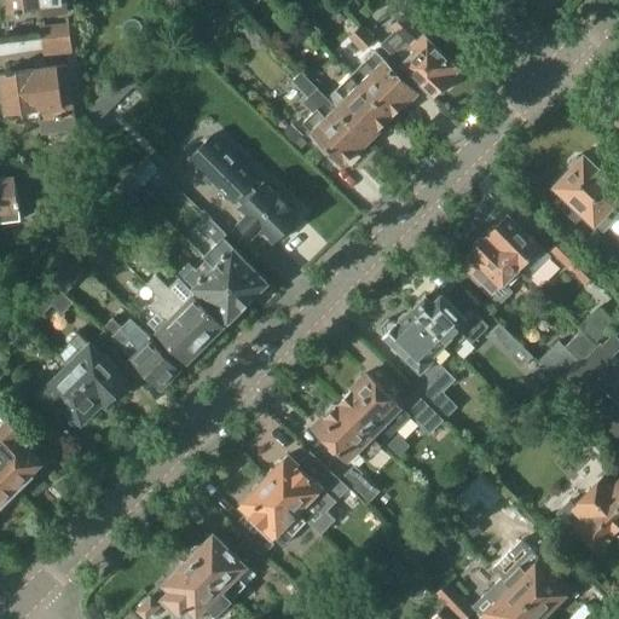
[(7,0),(10,13),(42,7),(44,16),(69,11),(68,0),(7,0)]
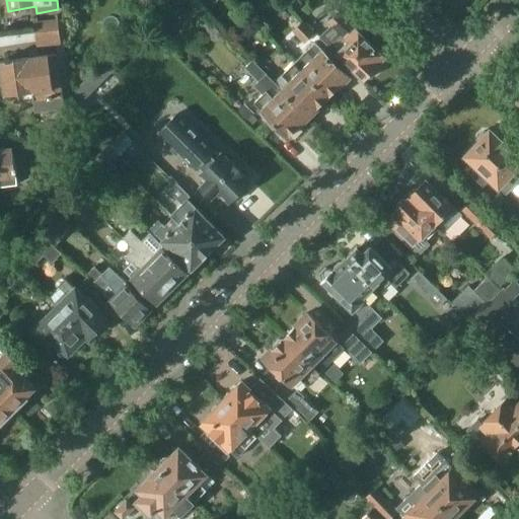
[(332,25),(321,36),(364,80),(367,77),(368,78),(372,78),(377,73),(377,69),(376,68),(386,58),(370,42),(374,38),(370,33),(366,38),(341,11),(329,22),(332,25)]
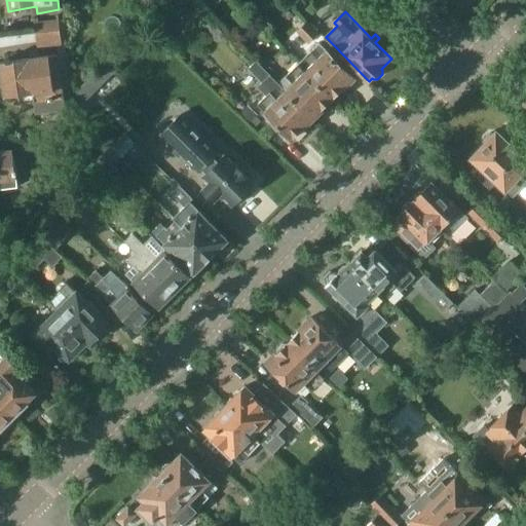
[(36,32),(61,29),(60,20),(60,16),(34,19),(36,32)]
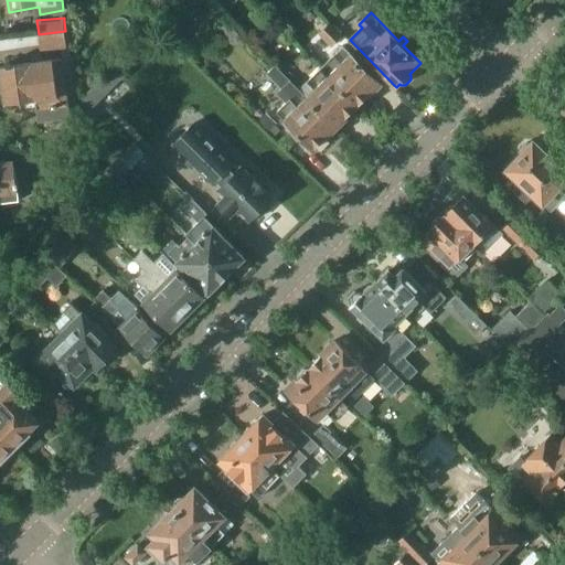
[(319,34),(332,48),(343,35),(330,22),(319,34)]
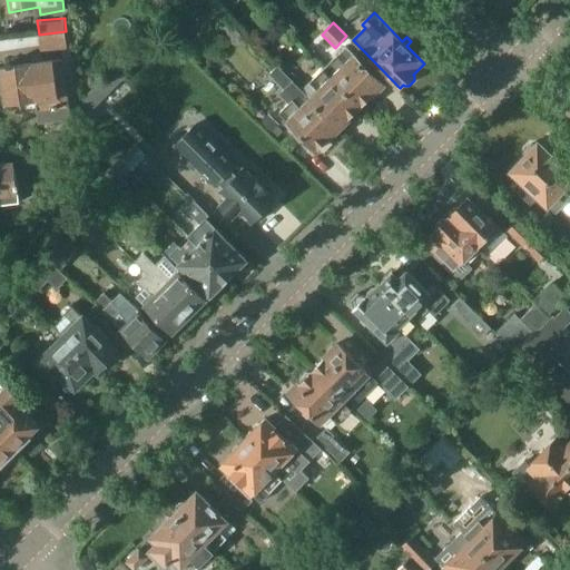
[(66,31),(39,35),(40,49),(68,47),(68,46),(66,31)]
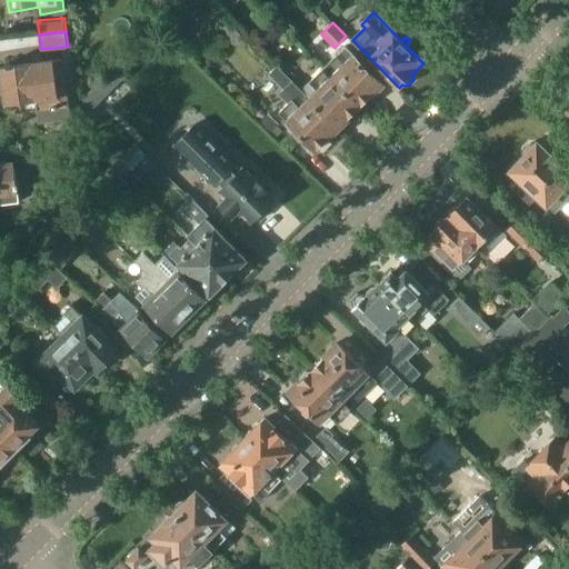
[(337,80),(361,105),(383,83),(353,53),(343,62),(337,55),(323,67),(337,80)]
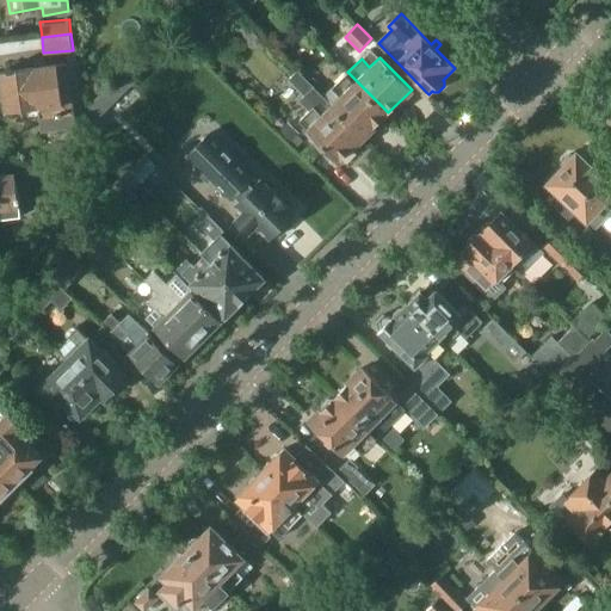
[(68,62),(35,67),(0,72),(6,112),(22,110),(23,121),(39,118),(39,119),(75,115),(68,62)]
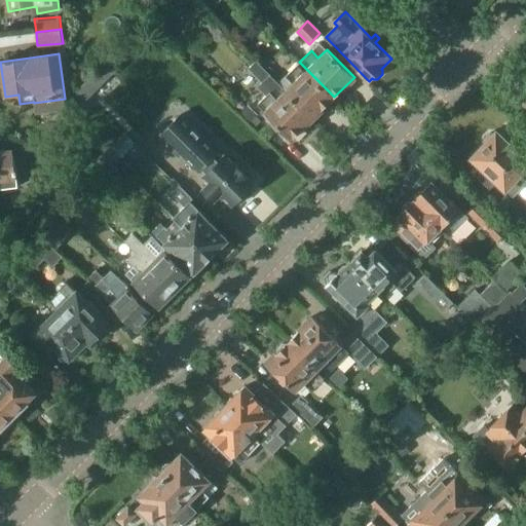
[(292,139),(313,118),(278,82),(257,61),(248,69),(269,90),(258,104),(292,139)]
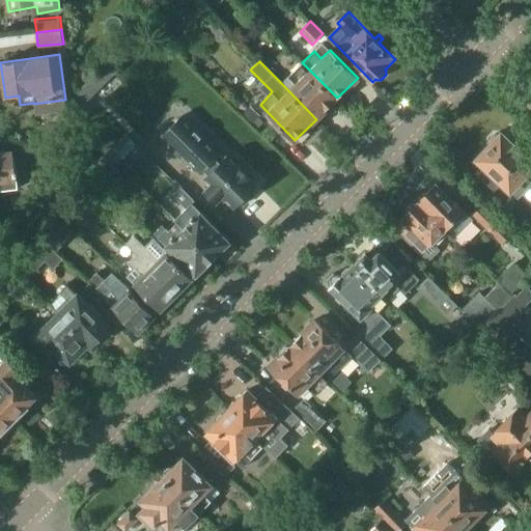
[(316,119),(337,98),(314,75),(302,62),(281,83),(316,119)]
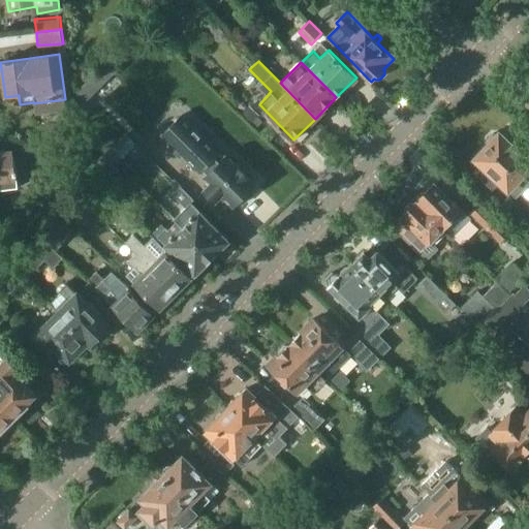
[(90,80),(72,97),(81,106),(98,89),(90,80)]
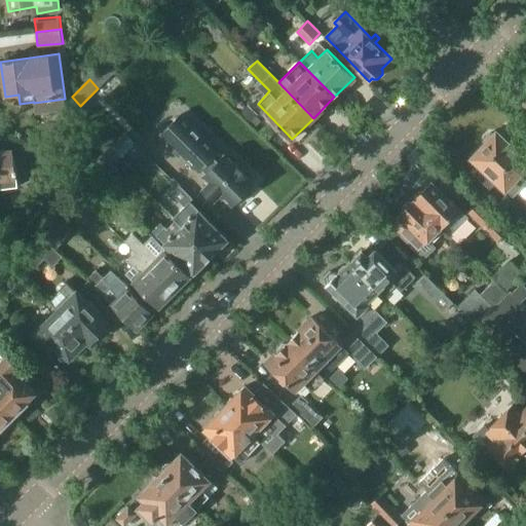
[(258,115),(248,105),(241,112),(251,121),(257,116),(258,115)]
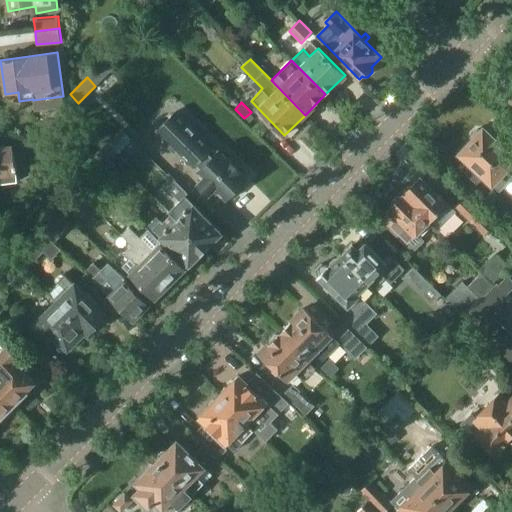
[(175,112),(157,130),(204,177),(198,183),(209,194),(215,188),(226,199),(231,194),(235,198),(246,187),(242,182),(247,177),(220,150),(217,153),(175,112)]
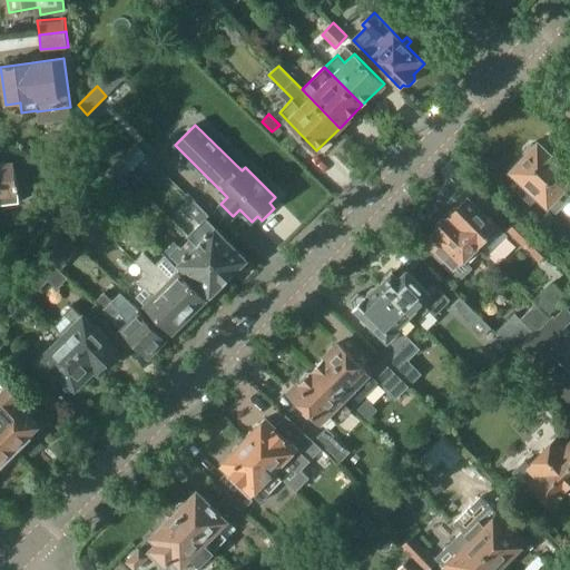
[(511,170),(521,180),(513,188),(531,205),(538,196),(556,213),(569,197),(569,194),(564,188),(569,182),(569,172),(538,141),(511,170)]
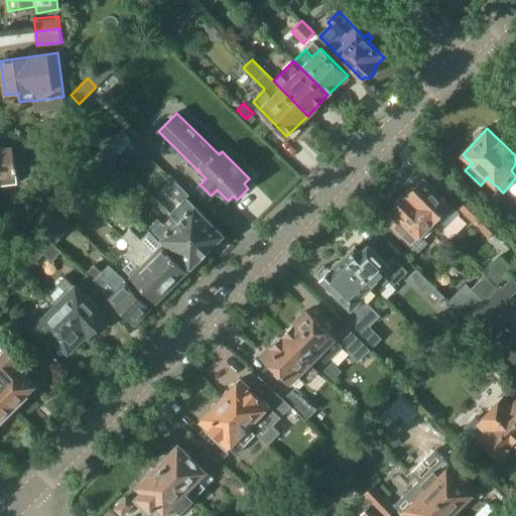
[(113,160),(134,140),(123,130),(103,149),(113,160)]
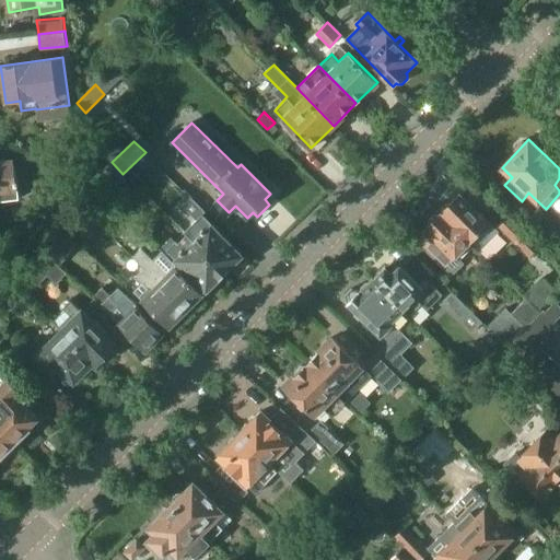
[(0,201),(19,199),(14,160),(0,161),(0,201)]
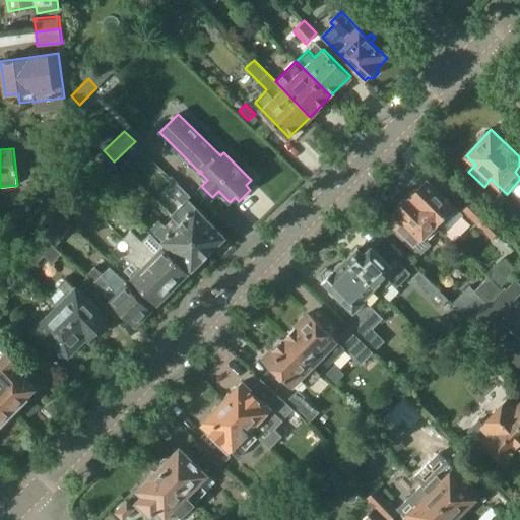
[(87,166),(103,181),(118,166),(103,151),(100,153),(87,166)]
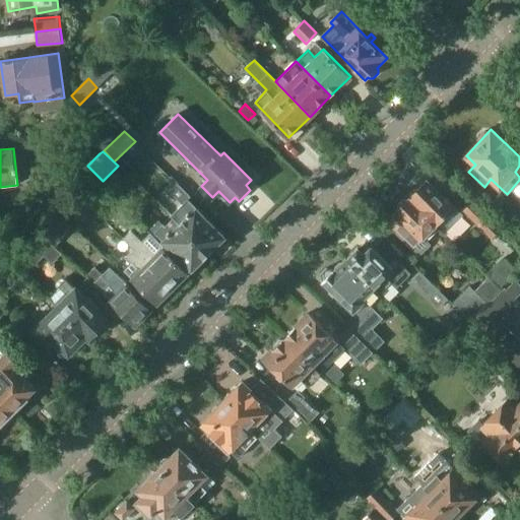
[(427,178),(407,197),(439,228),(444,233),(463,214),(427,178)]
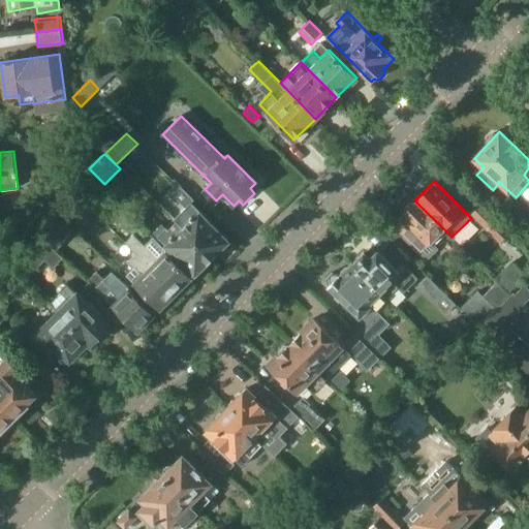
[(194,199),(184,189),(181,186),(173,194),(185,208),(191,203),(194,199)]
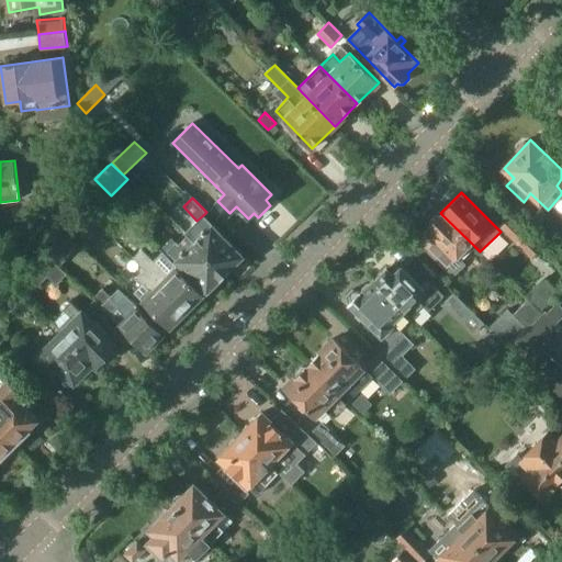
[(474,246),(440,213),(419,234),(429,243),(424,249),(453,278),(465,265),(461,260),(474,246)]
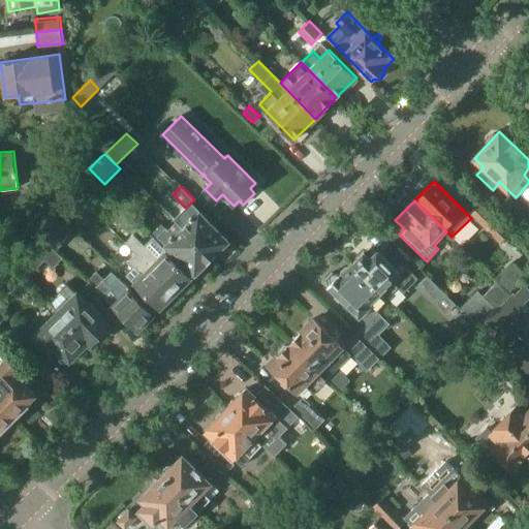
[(177,222),(212,257),(229,240),(191,203),(185,208),(184,210),(186,213),(177,222)]
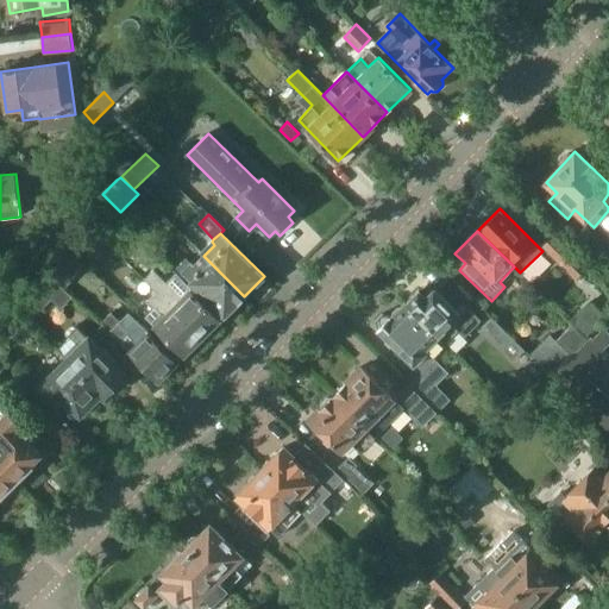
[(553,236),(542,246),(577,280),(586,270),(553,236)]
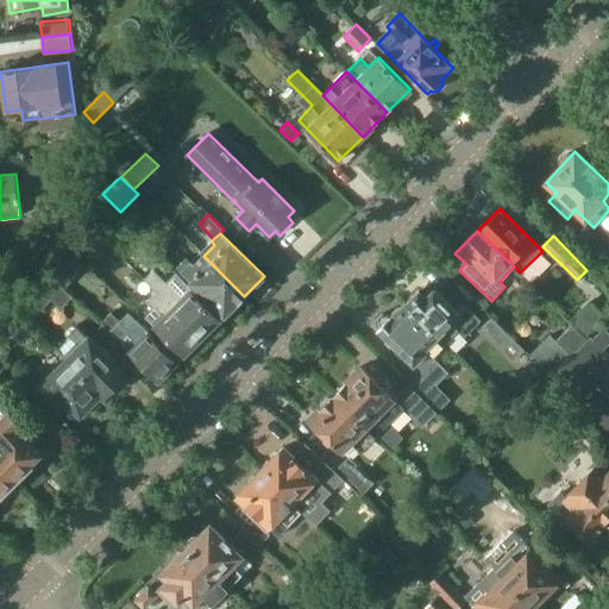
[(180,269),(226,314),(244,296),(203,256),(194,265),(188,261),(180,269)]
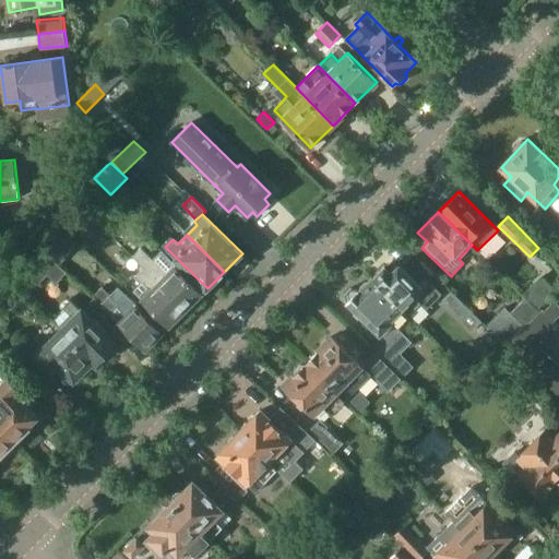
[(52,248),(47,253),(59,264),(64,260),(52,248)]
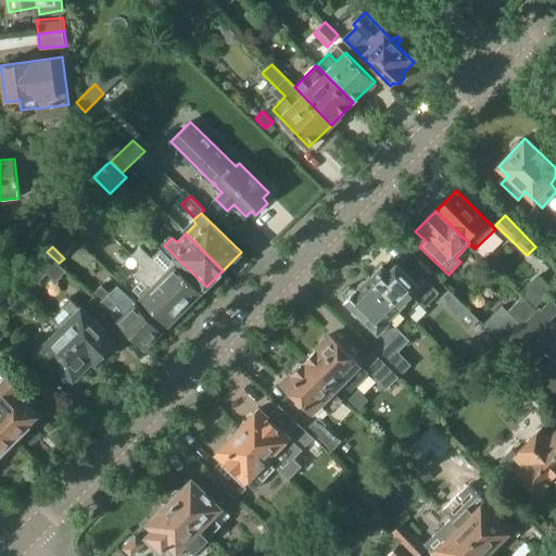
[(140,262),(186,308),(202,291),(161,249),(152,258),(140,247),(133,254),(140,262)]
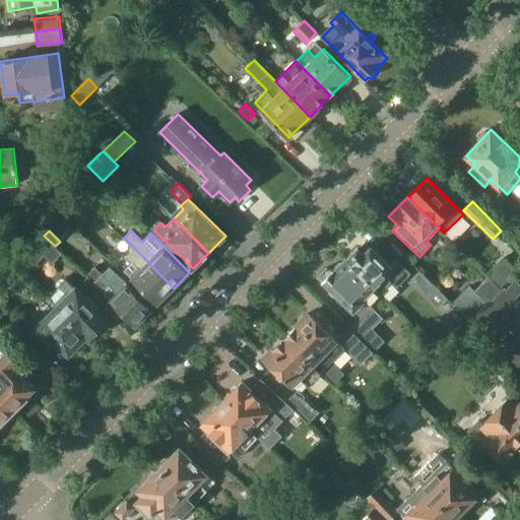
[(53,263),(62,253),(44,237),(28,254),(39,262),(45,256),(53,263)]
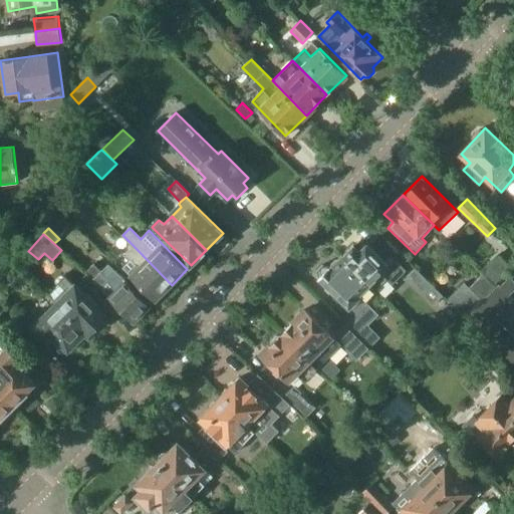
[(130,242),(122,235),(121,236),(133,246),(124,254),(133,261),(124,269),(156,301),(172,285),(130,242)]
